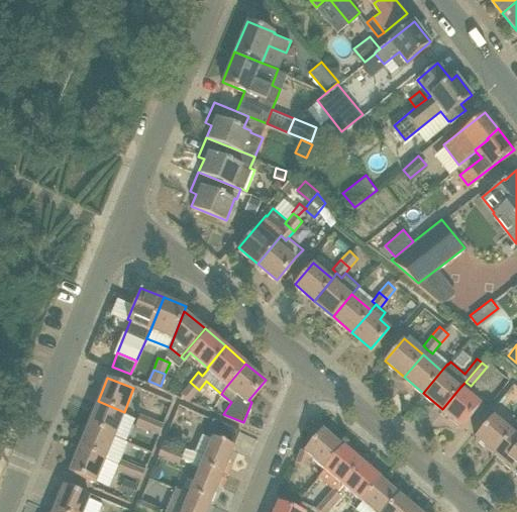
[(199,390),(190,382),(181,391),(191,399),(199,390)]
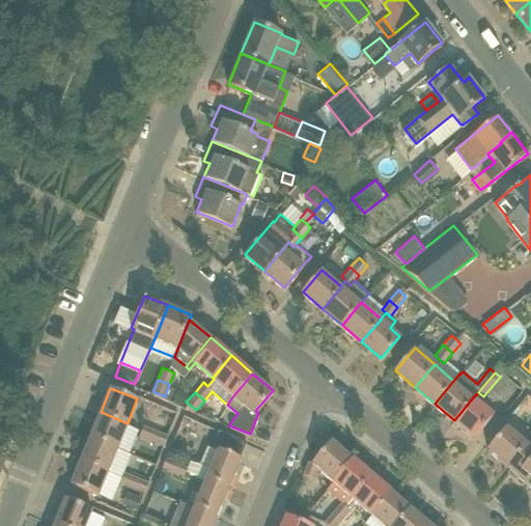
[(493,414),(473,397),(454,420),(474,437),(493,414)]
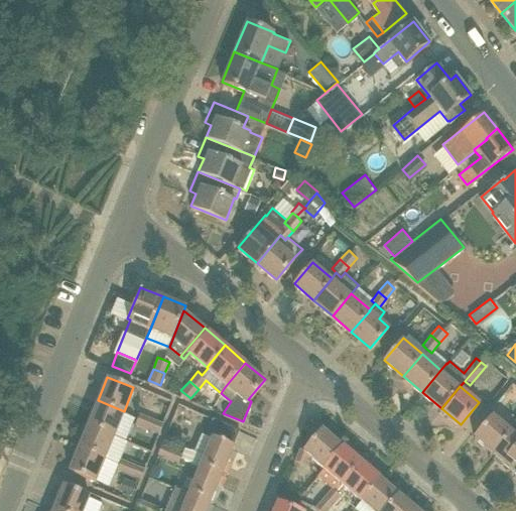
[(114,433),(124,411),(98,400),(88,423),(114,433)]
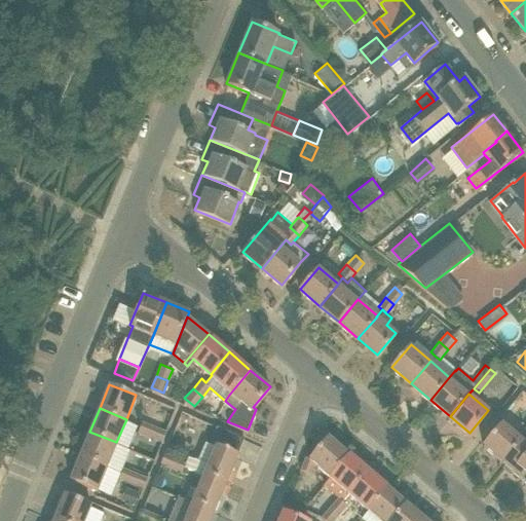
[(141,424),(139,429),(151,434),(154,424),(143,420),(141,424)]
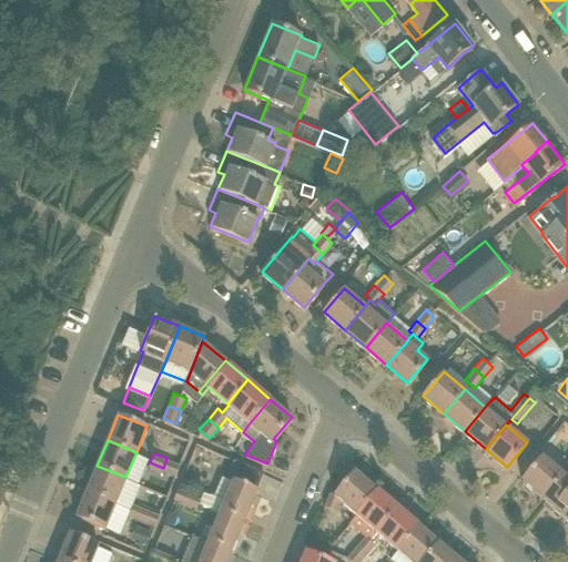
[(563,473),(541,457),(521,479),(543,497),(563,473)]
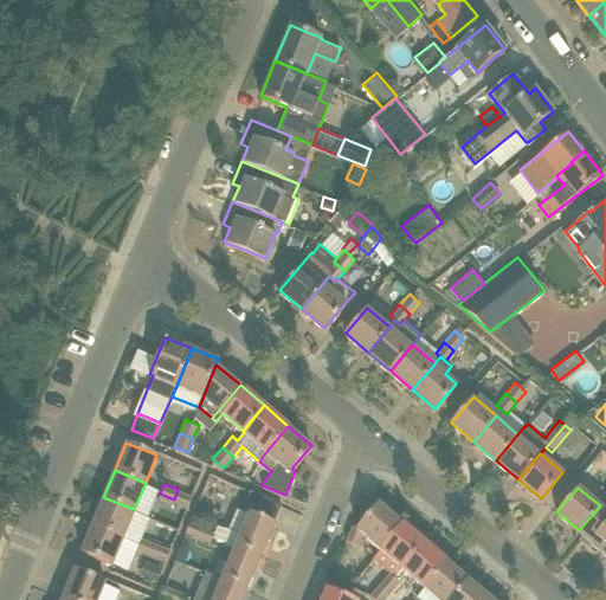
[(192,495),(178,489),(174,500),(187,505),(192,495)]
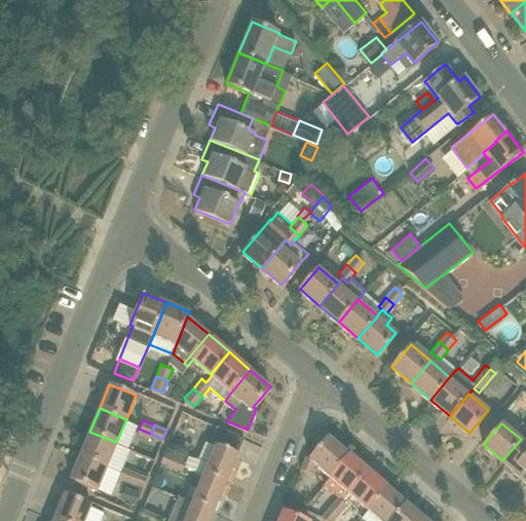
[(237,453),(243,438),(245,437),(217,425),(211,442),(205,440),(198,456),(189,452),(186,458),(184,463),(205,472),(227,481),(238,453),(237,453)]
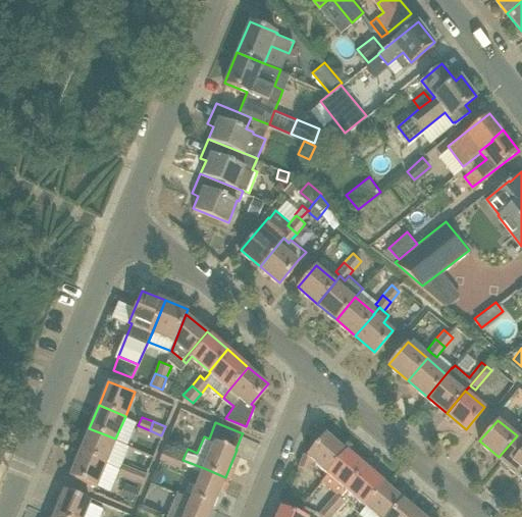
[(106,462),(115,438),(89,428),(80,452),(106,462)]
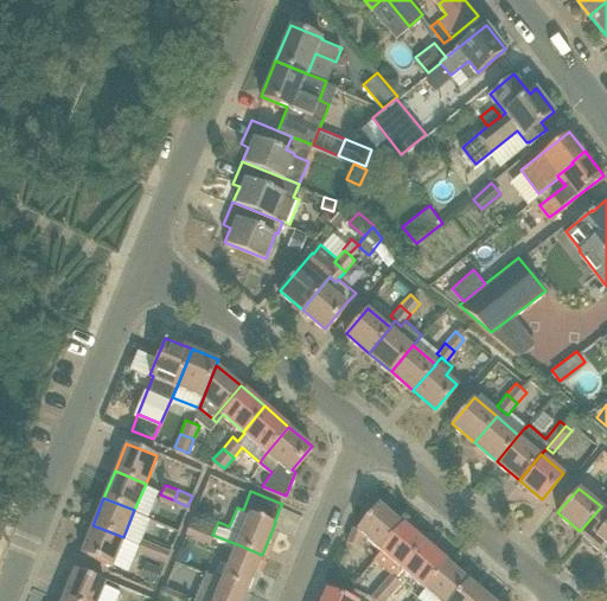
[(601,506),(580,531),(602,550),(606,544),(606,499),(601,506)]
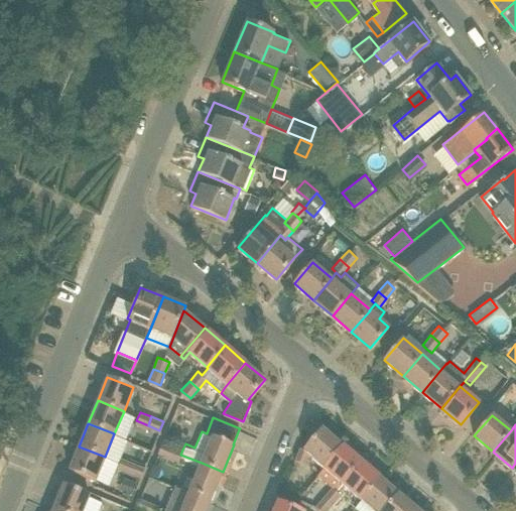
[(323,427),(304,449),(300,446),(295,460),(304,464),(308,453),(323,466),(342,443),(323,427)]
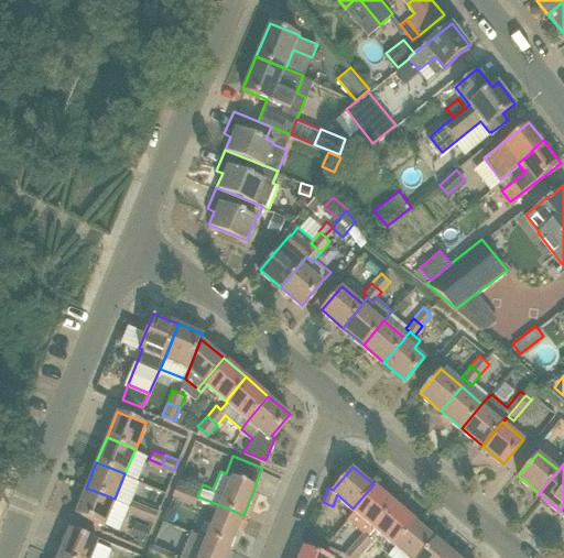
[(120,526),(139,479),(130,476),(111,522),(120,526)]
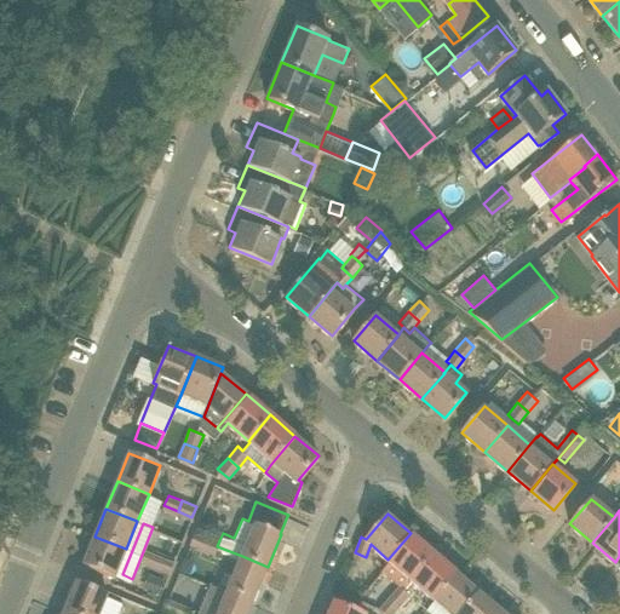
[(190,541),(202,547),(207,535),(195,531),(190,541)]
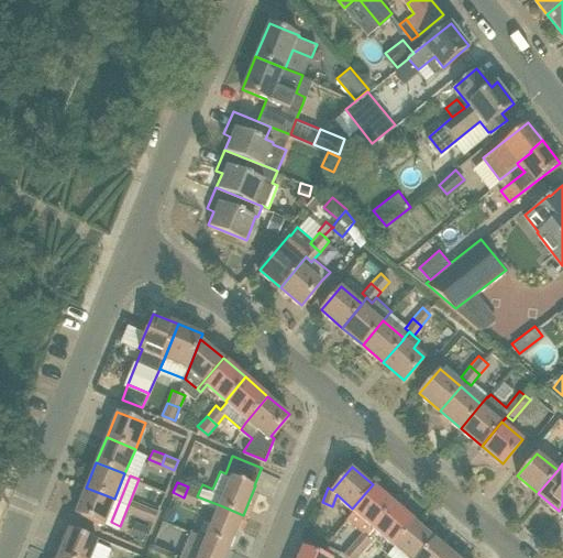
[(362,531),(366,534),(374,525),(393,502),(373,484),(352,509),(354,510),(346,517),(362,531)]
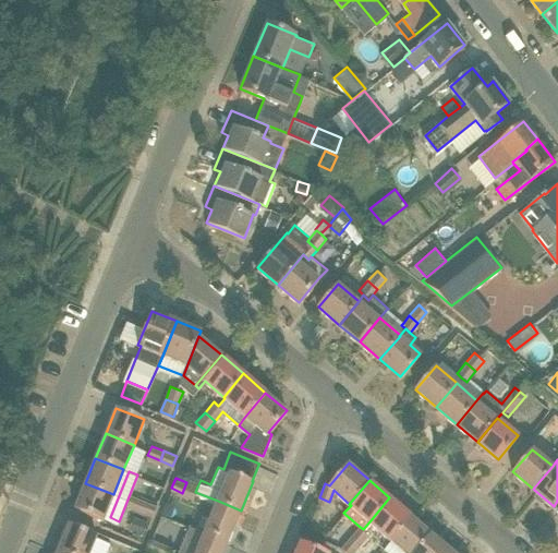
[(197,487),(186,482),(182,493),(193,497),(195,492),(197,487)]
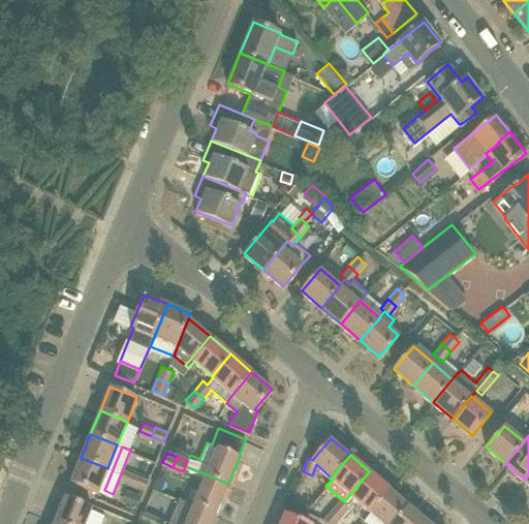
[(98,492),(102,481),(107,468),(81,458),(71,481),(98,492)]
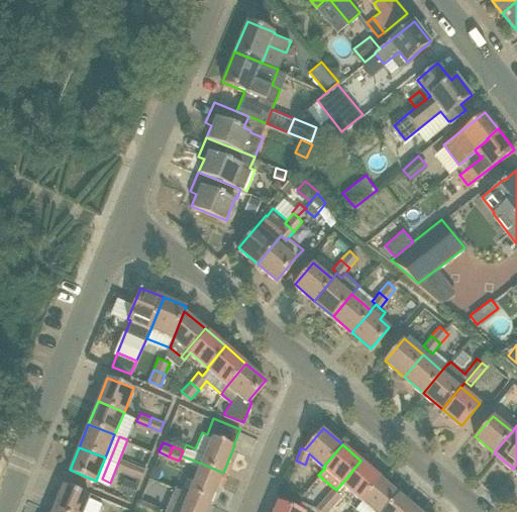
[(132,464),(121,458),(119,463),(117,467),(129,472),(132,464)]
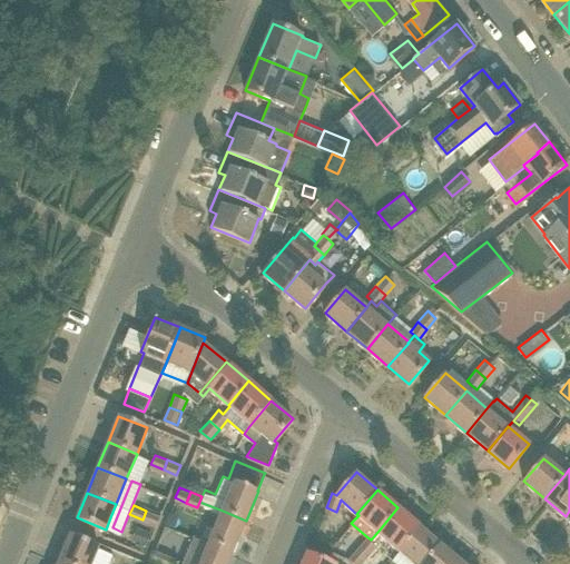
[(379,531),(399,550),(419,525),(397,507),(379,531)]
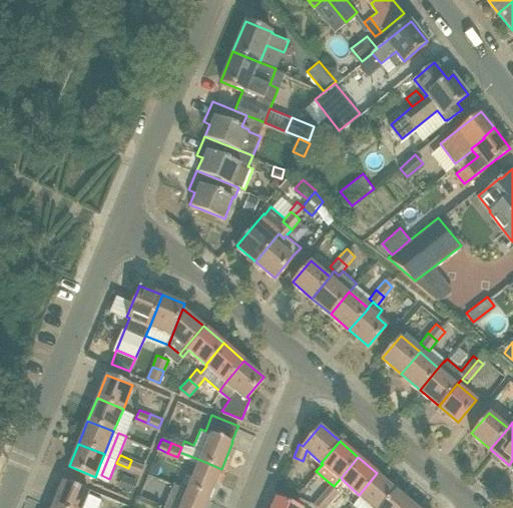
[(131,460),(128,468),(139,473),(143,465),(131,460)]
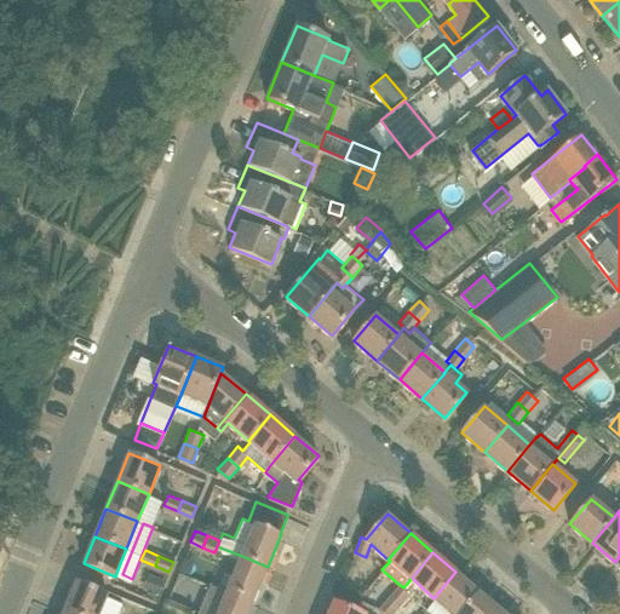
[(242,556),(228,590),(253,601),(268,567),(242,556)]
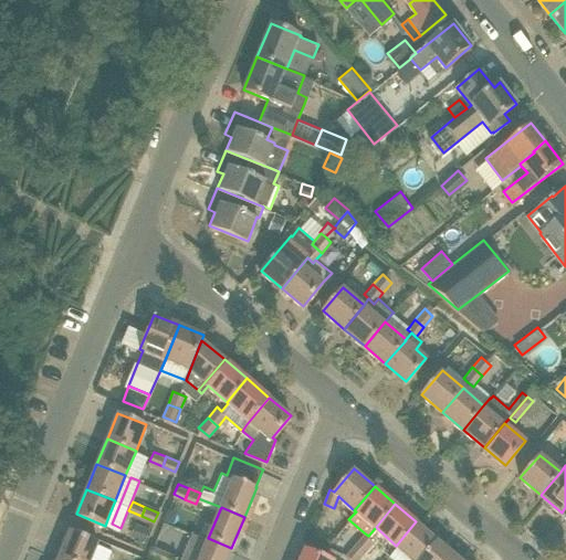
[(396,546),(413,559),(419,559),(437,539),(416,521),(396,546)]
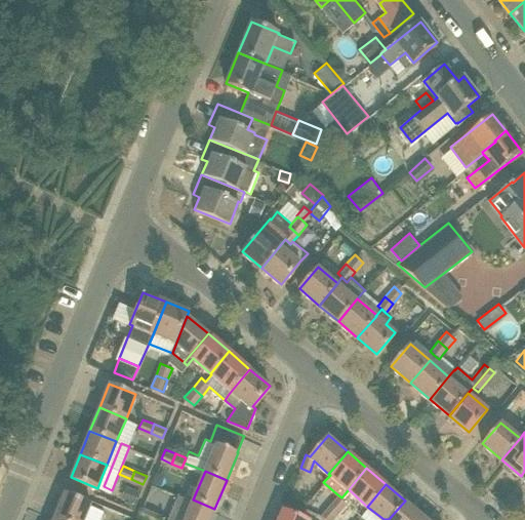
[(126,485),(121,496),(134,503),(139,490),(126,485)]
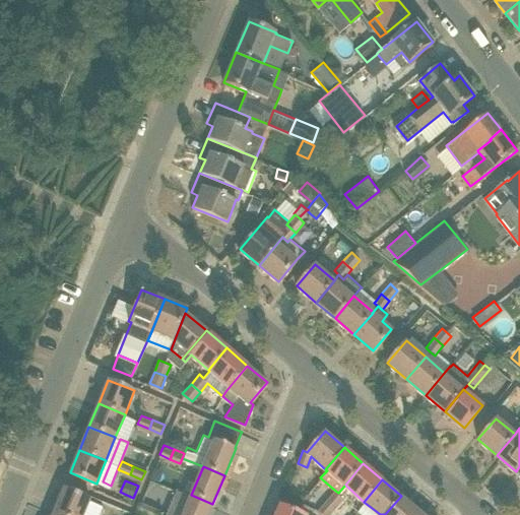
[(82,514),(89,499),(64,488),(54,511),(64,514),(82,514)]
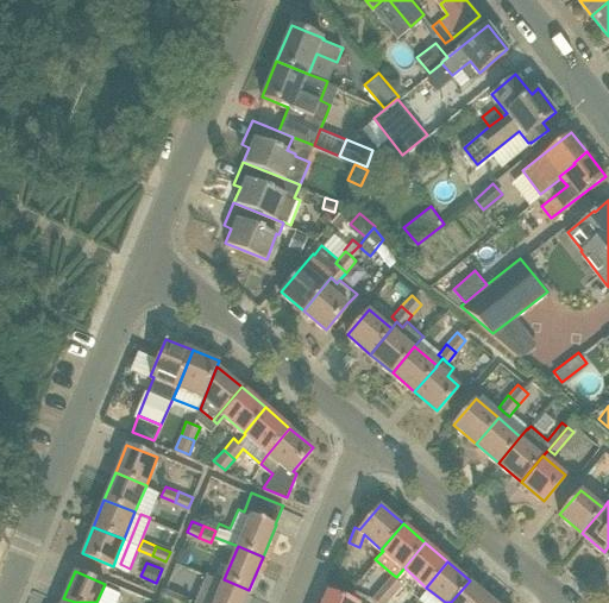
[(243,602),(249,590),(224,579),(208,573),(195,602),(243,602)]
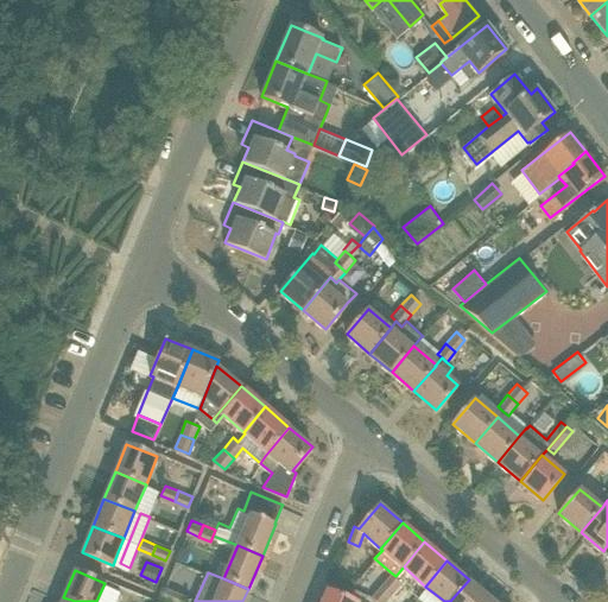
[(381,583),(392,593),(403,582),(391,572),(381,583)]
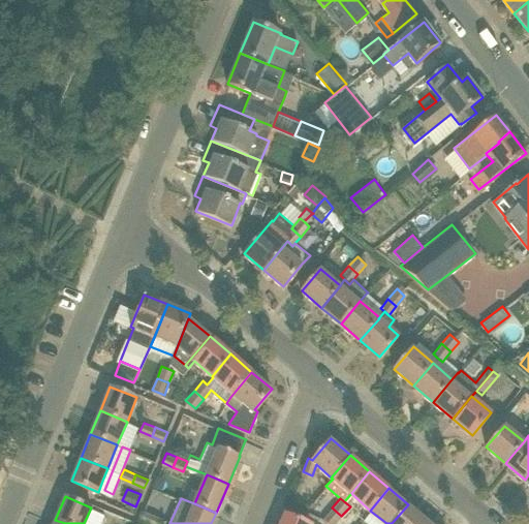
[(408,504),(392,523),(426,523),(428,521),(408,504)]
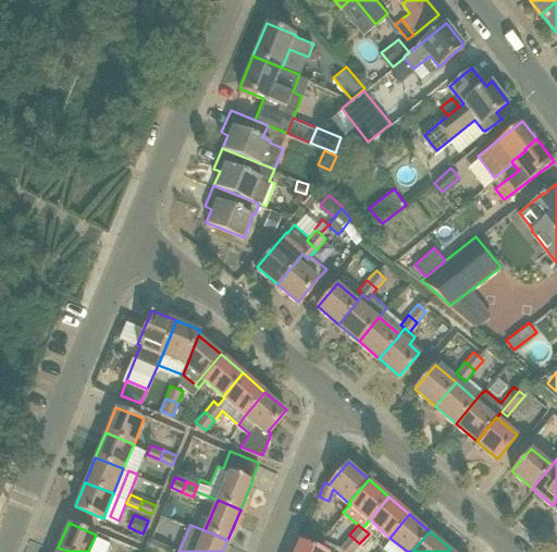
[(347,551),(351,551),(359,543),(349,535),(341,546),(345,549),(347,551)]
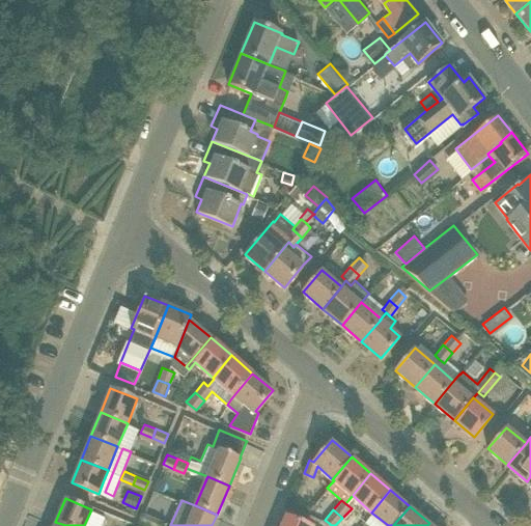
[(140,521),(150,525),(154,517),(143,513),(140,521)]
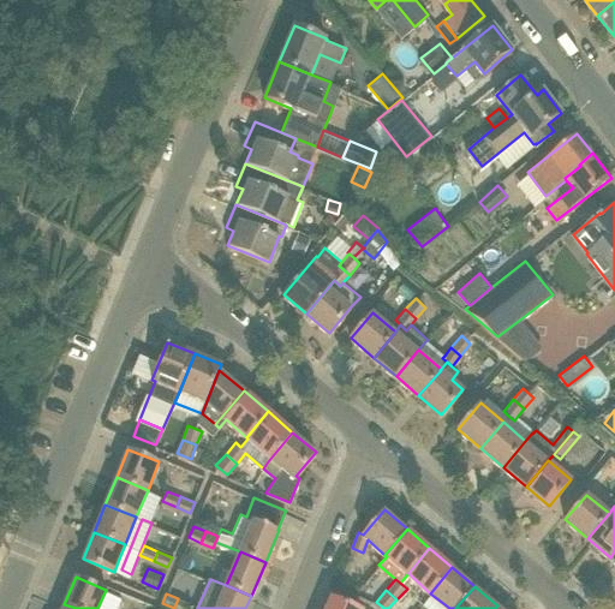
[(360,608),(332,597),(326,608),(360,608)]
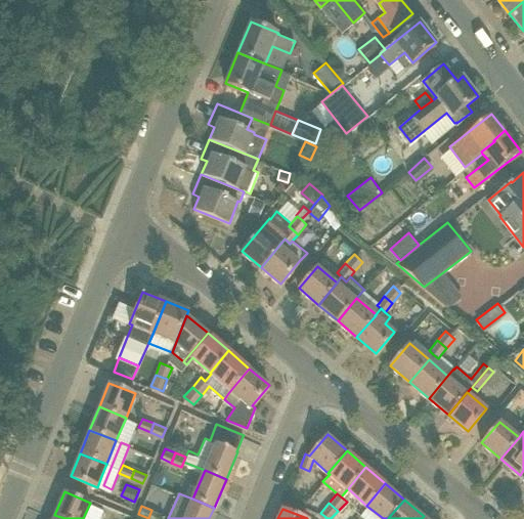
[(160,518),(163,514),(151,510),(148,518),(149,518),(160,518)]
